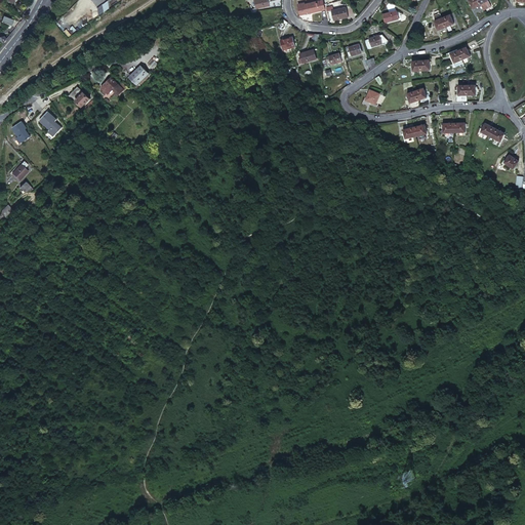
[(473,9),(480,4),(477,0),(468,0),(473,9)]
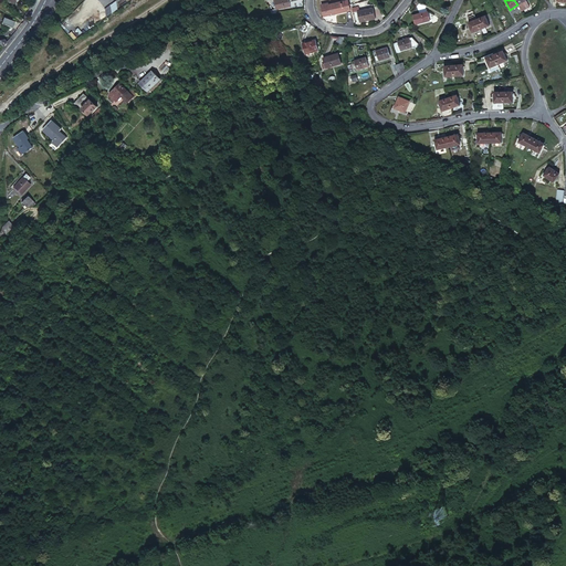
[(528,7),(525,0),(517,4),(521,11),(528,7)]
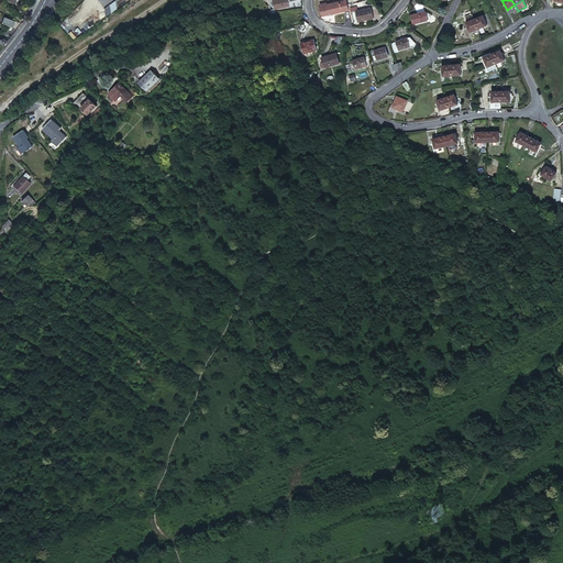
[(342,1),(327,6),(330,14),(345,11),(342,1)]
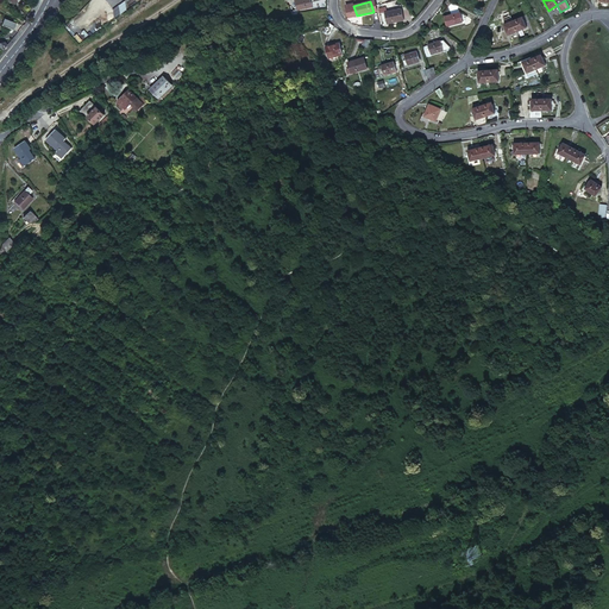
[(112,6),(113,14),(126,12),(125,4),(112,6)]
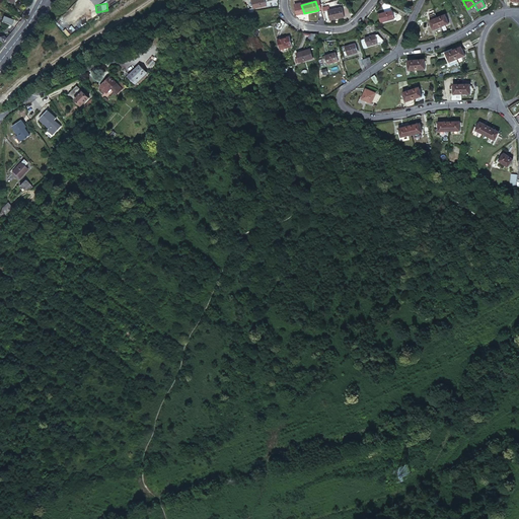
[(342,8),(327,12),(329,19),(344,16),(342,8)]
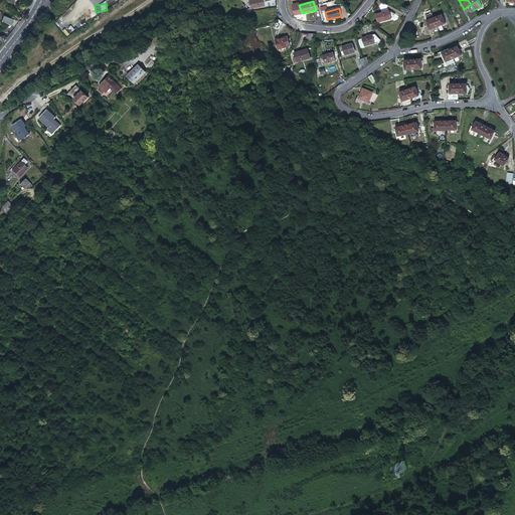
[(388,10),(376,13),(378,21),(390,18),(388,10)]
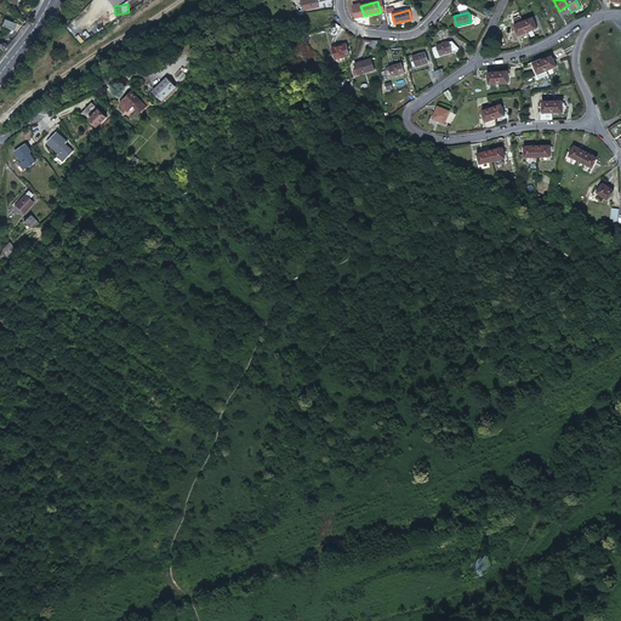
[(533,17),(523,22),(525,29),(528,33),(537,28),(533,17)]
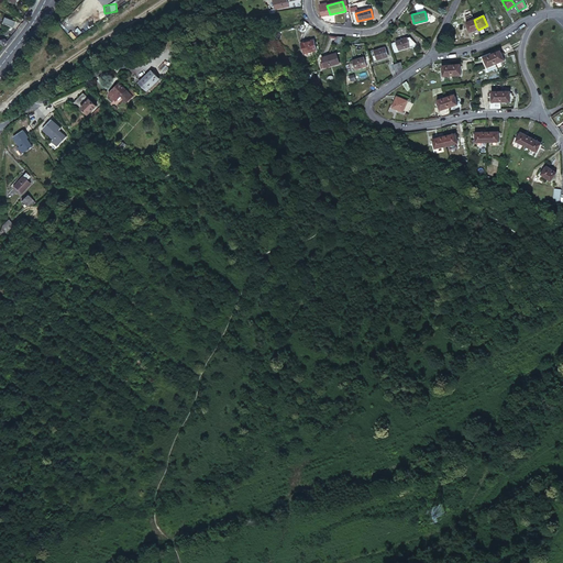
[(0,23),(11,28),(14,22),(3,17),(0,23)]
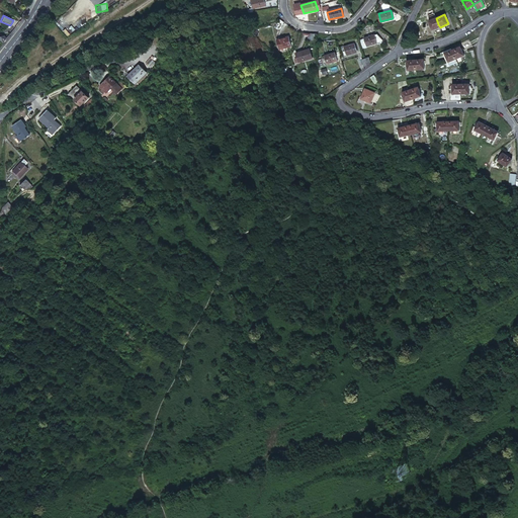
[(436,18),(429,21),(432,30),(440,27),(438,24),(436,18)]
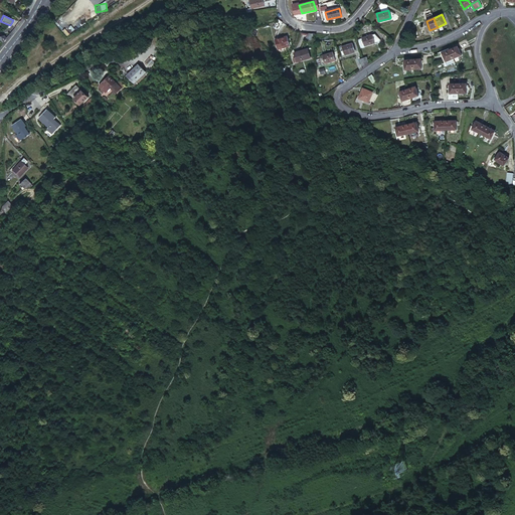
[(372,34),(363,37),(365,45),(375,42),(372,34)]
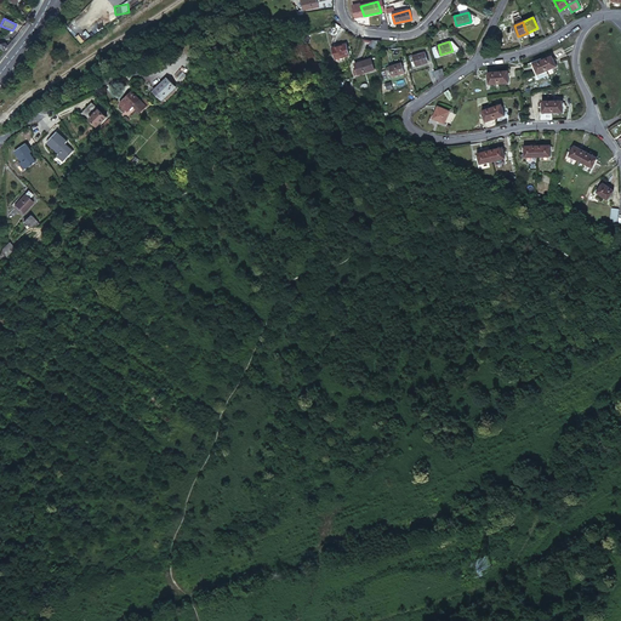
[(346,44),(332,47),(335,57),(348,53),(346,44)]
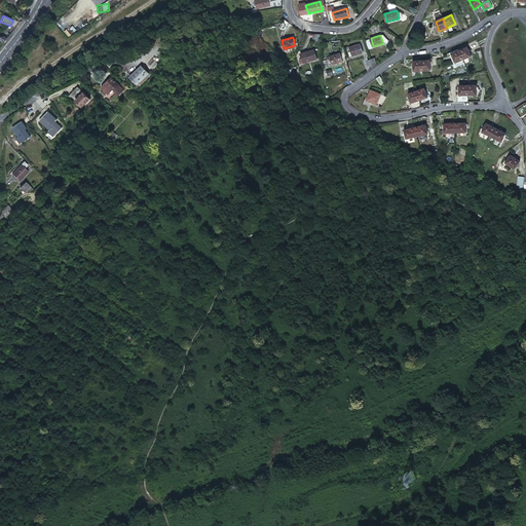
[(361,44),(350,47),(352,55),(364,52),(361,44)]
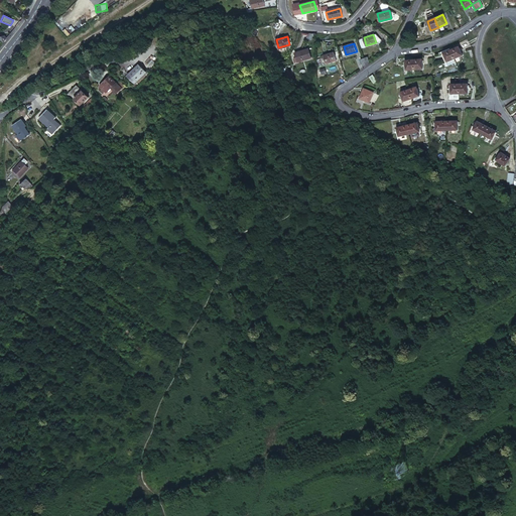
[(455,57),(462,54),(458,46),(450,49),(455,57)]
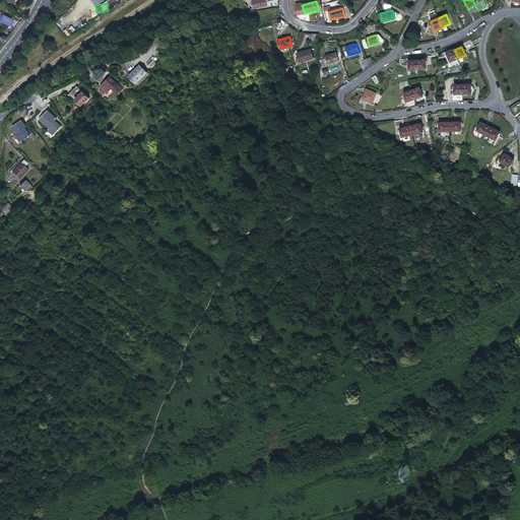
[(311,49),(298,53),(300,61),(313,57),(311,49)]
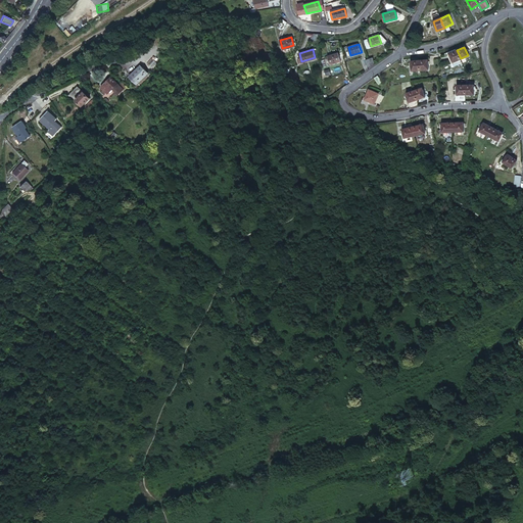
[(453,62),(461,58),(457,50),(448,53),(453,62)]
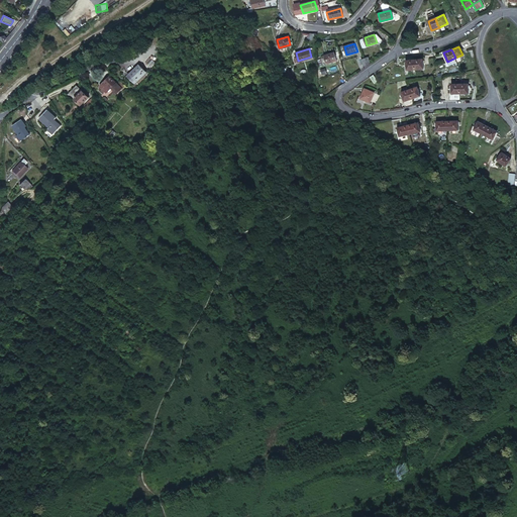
[(334,53),(323,55),(325,63),(336,60),(334,53)]
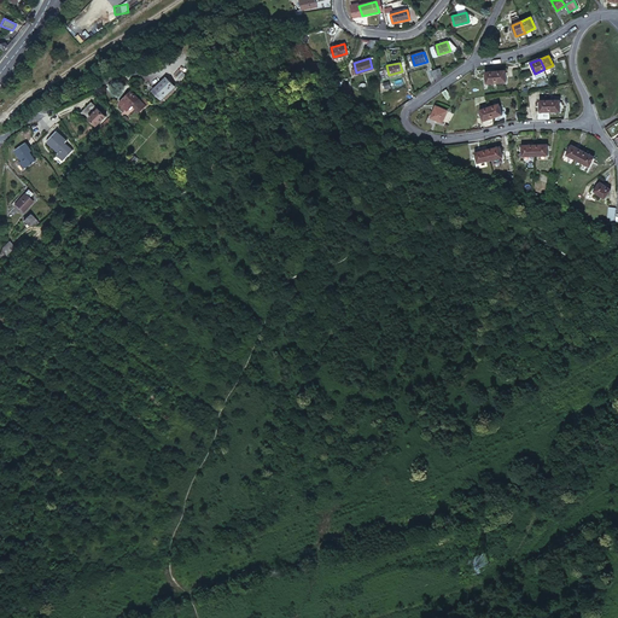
[(496,82),(506,81),(503,69),(494,70),(496,82)]
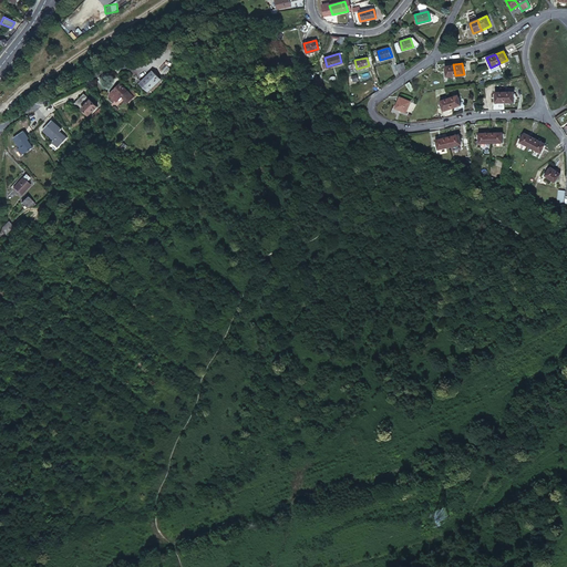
[(446,76),(455,75),(453,64),(444,66),(446,76)]
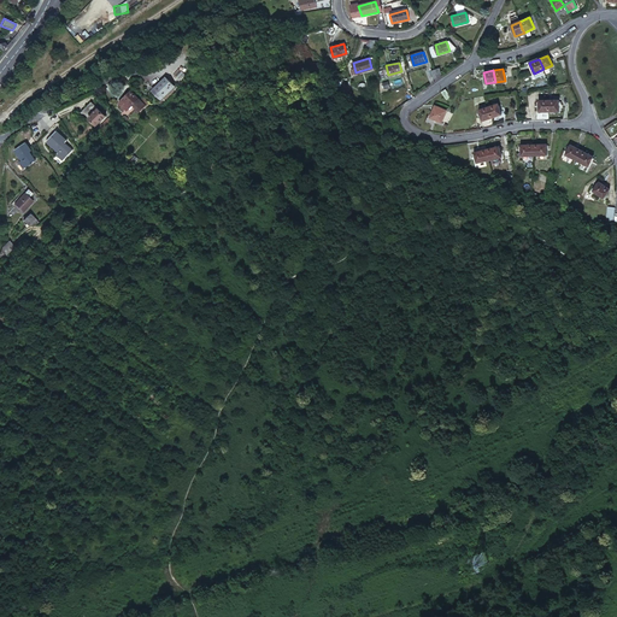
[(174,86),(165,77),(151,90),(159,99),(174,86)]
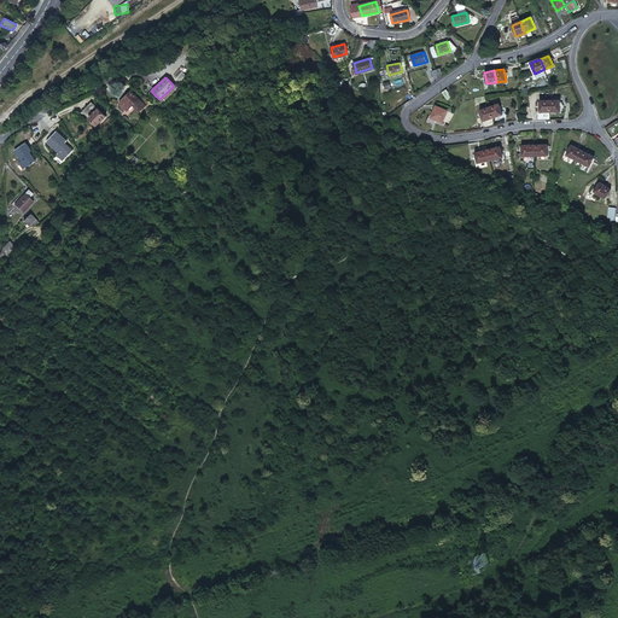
[(138,99),(130,92),(118,104),(126,111),(133,104),(140,112),(146,105),(139,98),(138,99)]
